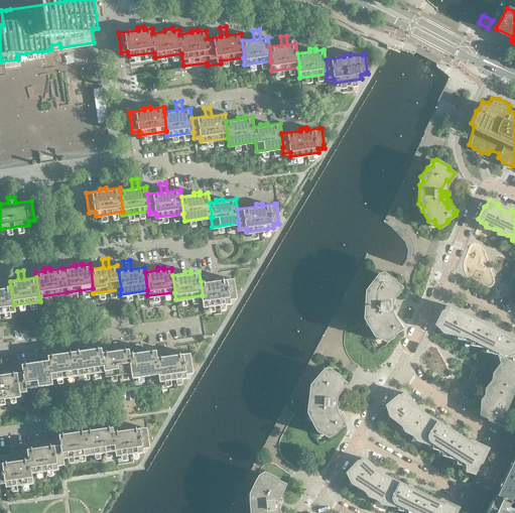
[(392,304),(391,304),(390,304),(387,304),(387,302),(393,293),(395,294),(401,286),(395,282),(394,280),(383,272),(379,274),(378,280),(374,280),(367,289),(367,290),(370,294),(366,297),(365,317),(370,319),(369,324),(368,324),(374,335),(375,334),(380,334),(382,338),(381,338),(386,340),(394,335),(394,333),(401,328),(400,326),(403,325),(396,314),(395,313),(394,313),(392,315),(395,319),(393,321),(387,311),(387,309),(390,309),(391,309),(392,309),(393,309),(393,308),(394,308),(394,307),(394,306),(394,305),(393,304),(392,304)]
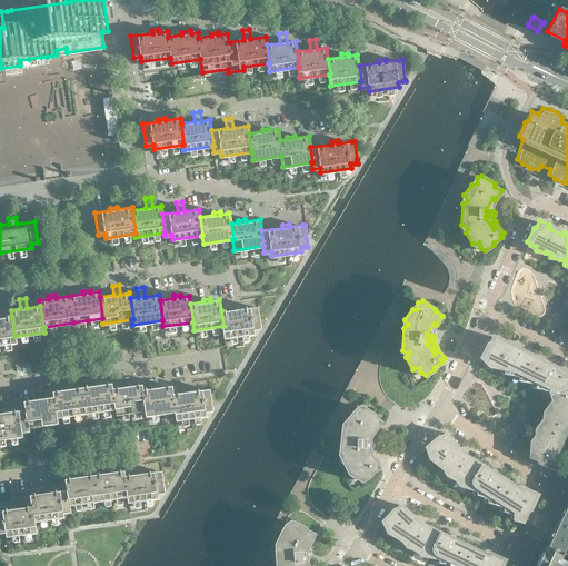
[(260,325),(258,306),(255,306),(241,308),(241,305),(235,306),(235,309),(221,310),(223,326),(222,326),(223,337),(241,335),(253,333),(253,328),(258,328),(260,327),(260,325)]
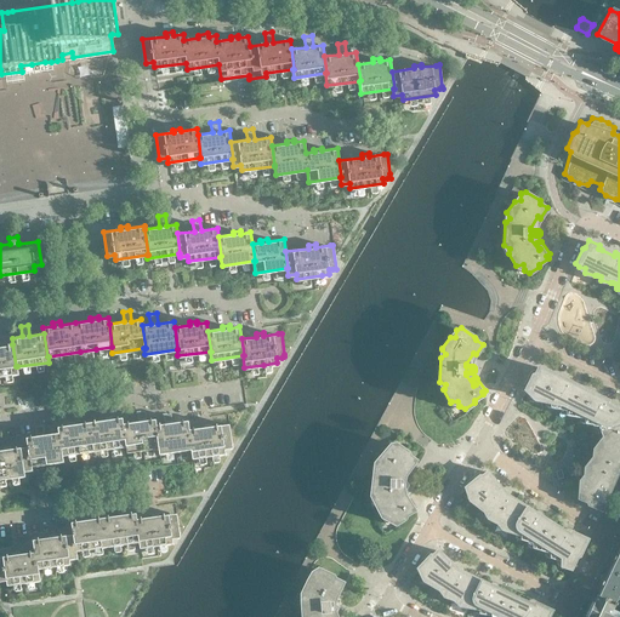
[(16,366),(12,344),(0,346),(0,375),(18,372),(17,366),(16,366)]
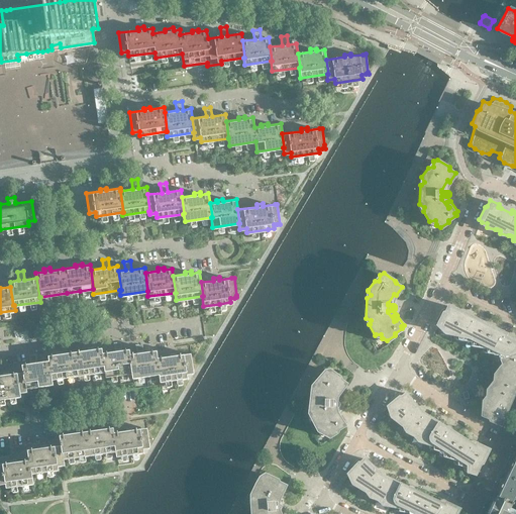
[(478,345),(489,323),(470,314),(469,317),(455,310),(457,308),(448,304),(444,310),(442,311),(436,323),(440,326),(444,327),(444,331),(452,333),(457,333),(457,337),(466,339),(471,340),(471,343),(471,344),(478,345)]
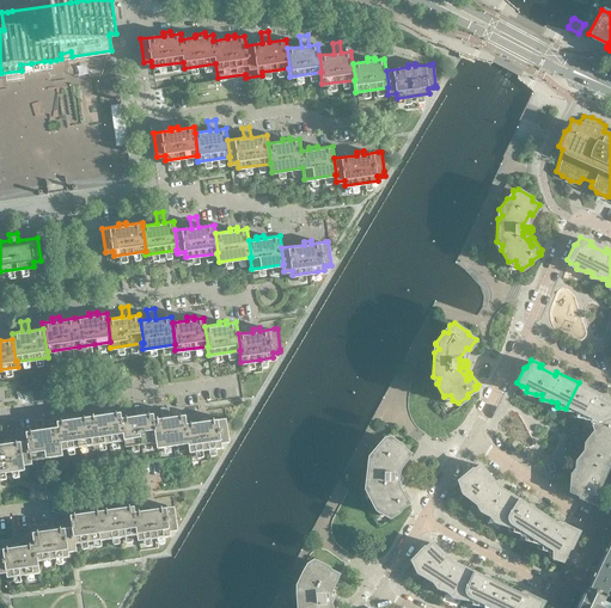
[(610,401),(599,395),(600,393),(579,382),(566,409),(570,410),(575,410),(575,415),(582,417),(586,416),(588,416),(590,419),(591,424),(610,416),(610,401)]
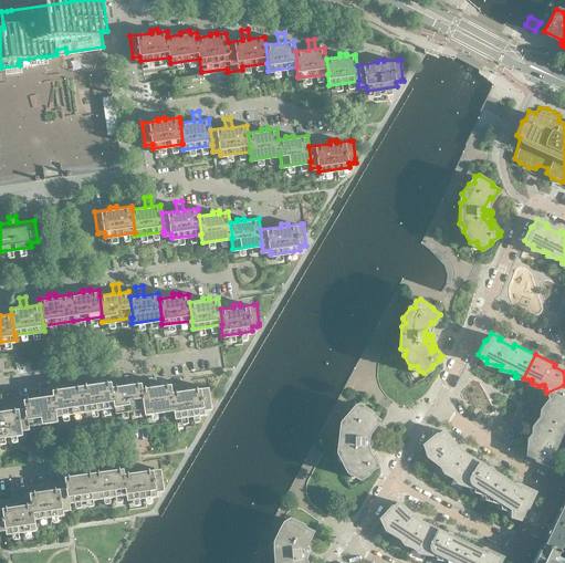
[(145,407),(142,386),(142,381),(133,382),(132,373),(124,374),(126,383),(112,385),(115,406),(114,406),(115,412),(144,407),(145,407)]
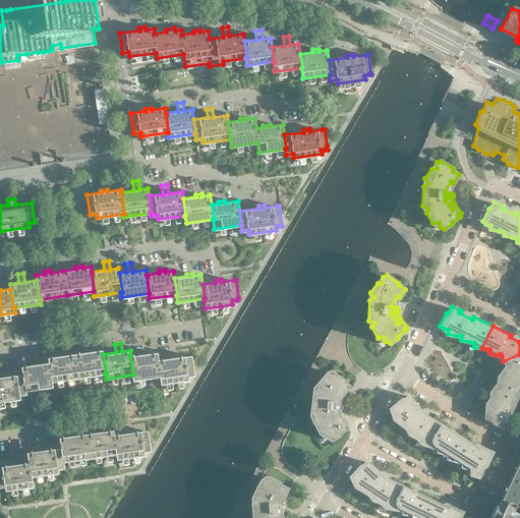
[(161,376),(159,359),(158,352),(143,353),(142,345),(136,346),(137,354),(130,355),(133,375),(132,375),(133,380),(160,376),(161,376)]
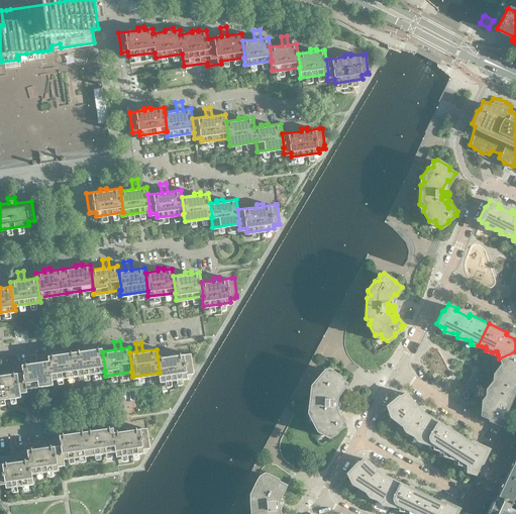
[(105,371),(102,351),(101,346),(93,347),(93,345),(87,346),(87,348),(75,350),(62,352),(62,349),(56,350),(56,353),(47,354),(48,360),(52,379),(52,378),(66,377),(79,375),(104,371),(105,371)]
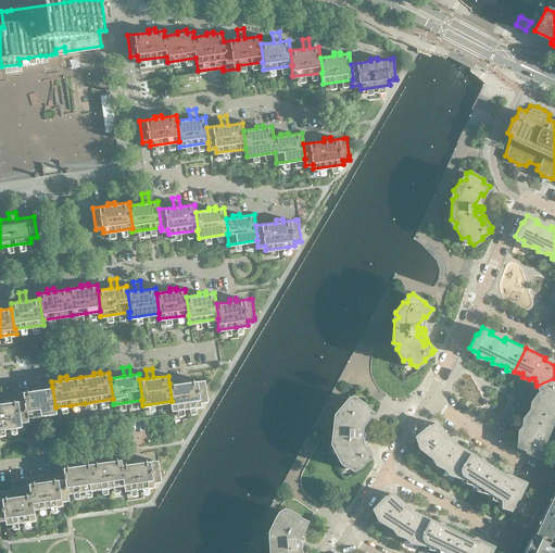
[(207,398),(205,385),(205,382),(204,378),(202,379),(189,380),(188,378),(181,379),(183,381),(169,384),(172,401),(171,401),(172,410),(189,407),(201,405),(201,401),(204,401),(207,400),(207,398)]
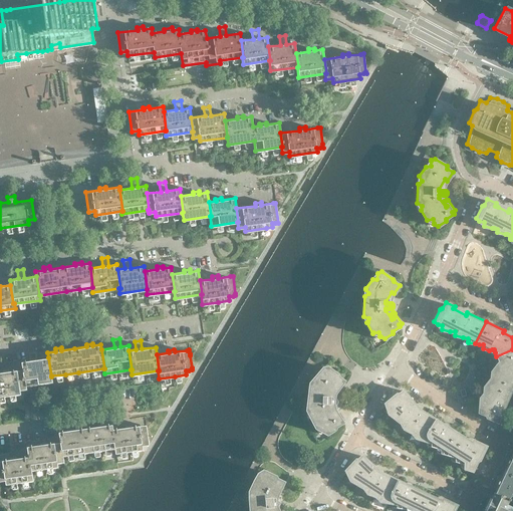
[(512,349),(496,356),(499,362),(495,365),(495,364),(491,370),(493,373),(491,376),(490,376),(490,377),(511,387),(512,382),(512,349)]
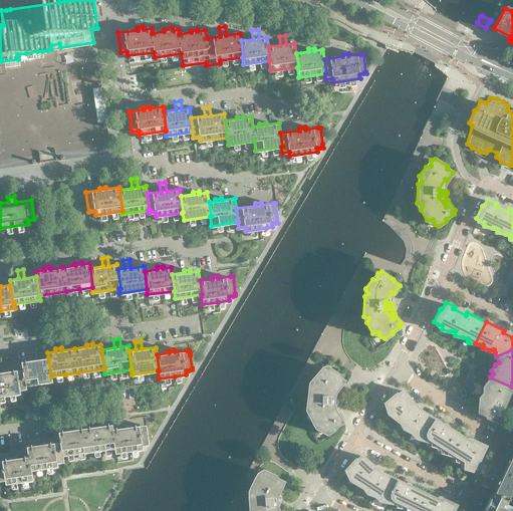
[(51,376),(48,357),(35,358),(34,350),(28,351),(29,359),(21,360),(22,368),(25,385),(26,385),(52,380),(51,375),(51,376)]
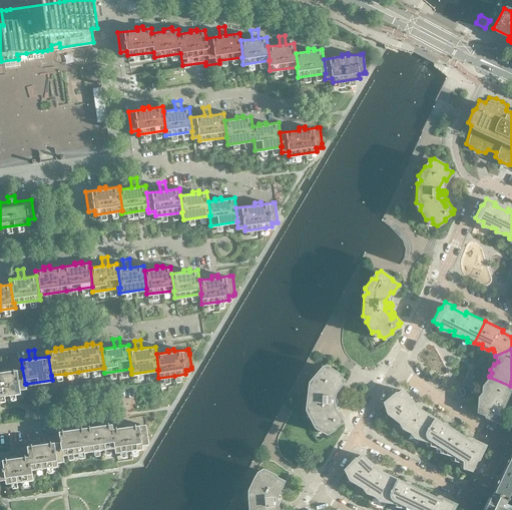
[(334,397),(333,398),(332,398),(329,398),(329,395),(336,386),(338,388),(344,380),(338,376),(338,373),(327,366),(322,367),(323,367),(322,373),(318,373),(317,373),(310,382),(312,387),(309,390),(309,389),(306,409),(307,409),(312,412),(310,416),(315,426),(316,426),(321,426),(322,430),(327,433),(335,428),(335,426),(343,421),(341,419),(344,418),(338,408),(337,407),(336,407),(335,407),(334,408),(337,413),(335,414),(329,404),(329,402),(332,402),(333,402),(335,403),(336,402),(336,401),(337,401),(337,400),(337,399),(336,399),(336,398),(335,398),(334,397)]
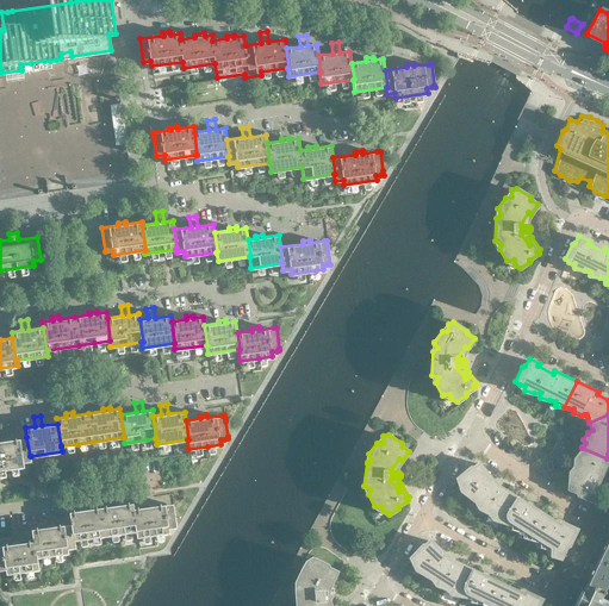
[(30,456),(26,437),(11,439),(10,436),(2,437),(4,441),(0,441),(0,469),(24,467),(24,462),(31,461),(31,456),(30,456)]
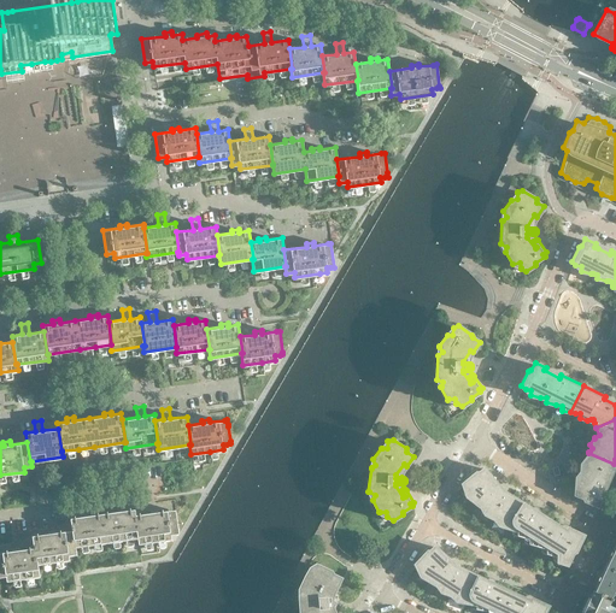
[(606,483),(610,473),(614,464),(588,453),(581,463),(584,466),(580,470),(576,476),(579,479),(575,483),(574,493),(584,496),(584,499),(597,505),(603,489),(604,490),(606,484),(606,483)]
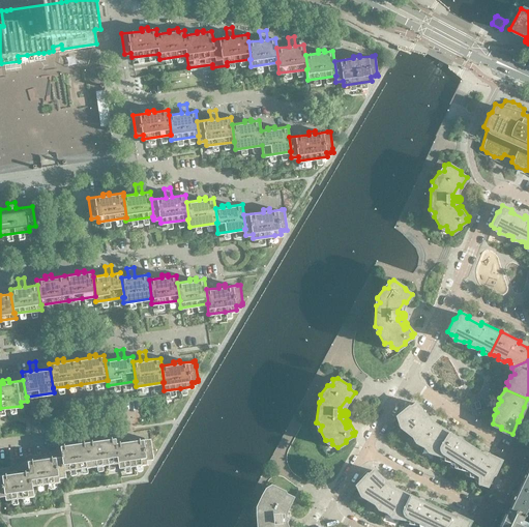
[(443,428),(436,422),(431,419),(430,421),(428,420),(419,411),(422,409),(415,401),(411,405),(409,404),(397,414),(398,419),(399,419),(402,421),(401,425),(400,426),(412,435),(416,437),(416,440),(416,441),(423,445),(429,446),(429,449),(429,450),(430,450),(443,428)]
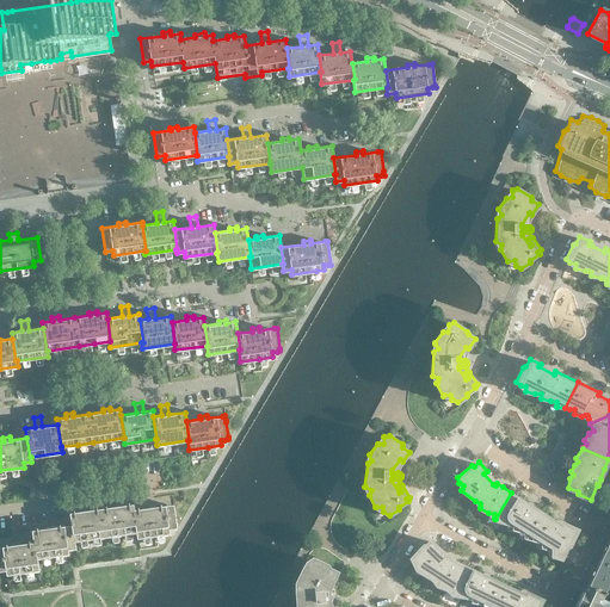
[(527,538),(543,513),(531,506),(533,503),(530,500),(528,500),(527,502),(511,493),(495,519),(506,522),(511,524),(511,528),(518,531),(523,532),(523,536),(523,537),(527,538)]
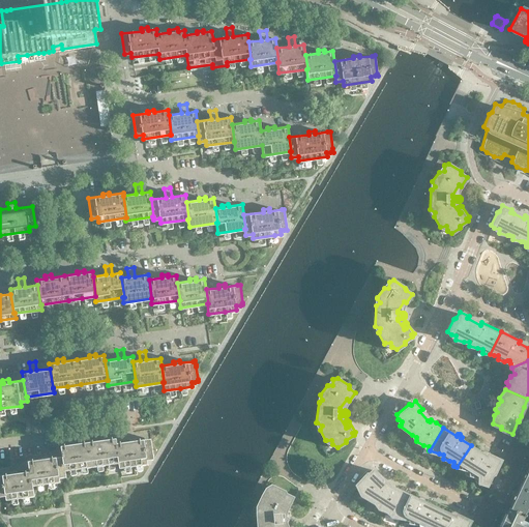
[(119,461),(116,442),(116,437),(108,438),(106,429),(99,430),(100,439),(88,440),(91,465),(118,462),(119,461)]
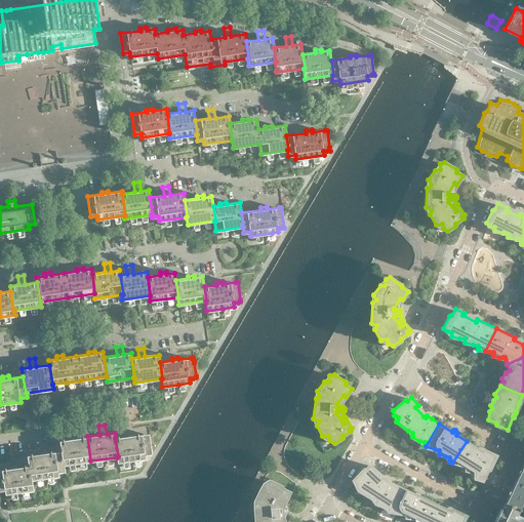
[(90,460),(87,436),(74,438),(73,430),(67,430),(68,439),(59,440),(62,450),(64,465),(90,460)]
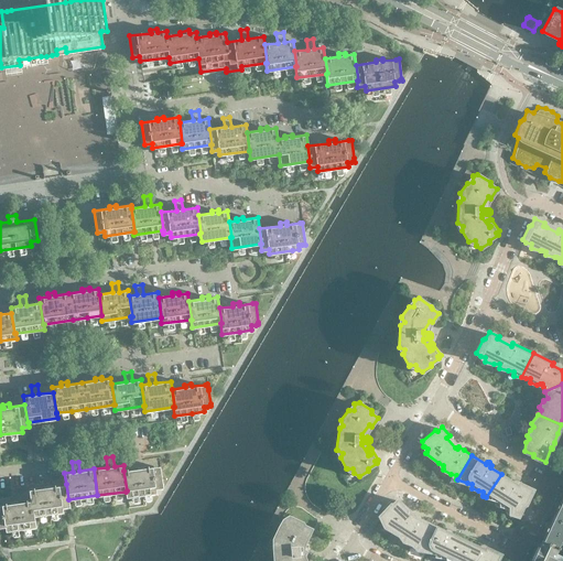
[(160,467),(160,465),(157,465),(143,467),(143,465),(137,465),(137,468),(123,471),(127,491),(126,492),(127,497),(144,494),(157,493),(155,488),(160,487),(163,487),(162,484),(160,467)]
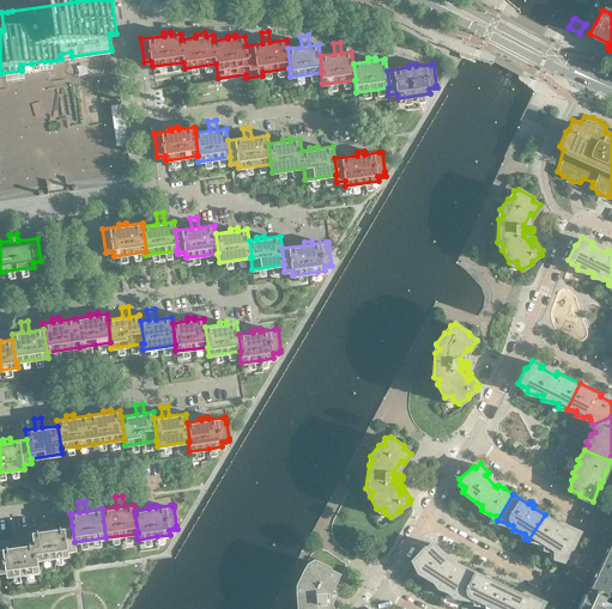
[(571,547),(580,530),(563,523),(563,521),(563,519),(558,519),(557,522),(545,515),(528,540),(537,542),(543,543),(543,548),(541,548),(549,550),(553,552),(553,556),(563,560),(569,548),(571,547)]
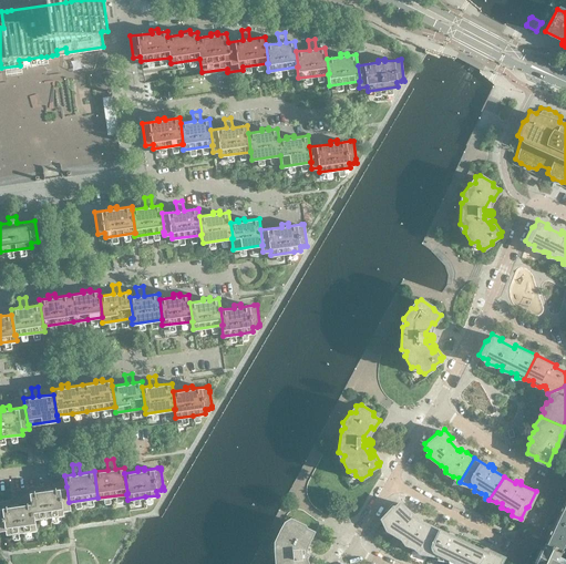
[(70,509),(69,502),(67,486),(51,489),(51,486),(43,488),(44,490),(30,492),(31,503),(33,519),(34,519),(63,514),(63,510),(70,509)]
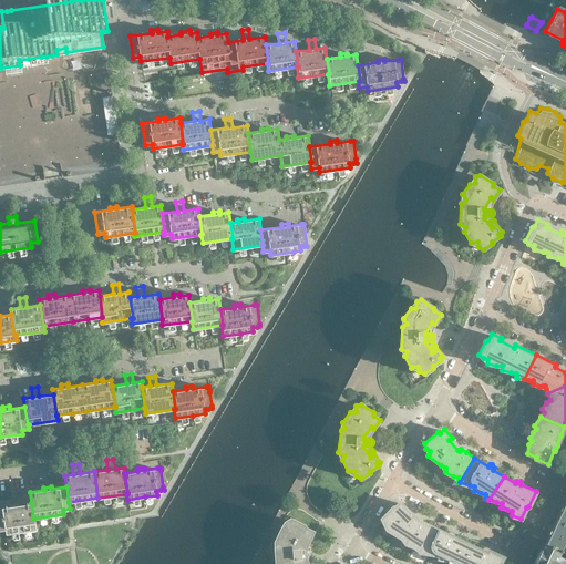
[(555,519),(555,520),(565,524),(565,495),(565,496),(562,505),(561,506),(562,506),(559,510),(559,511),(555,519)]
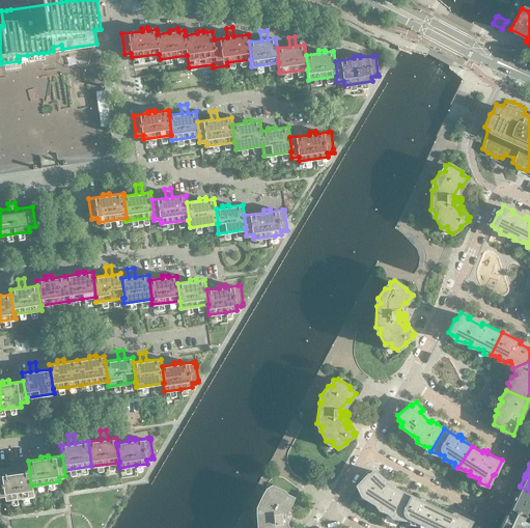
[(393,517),(405,492),(392,485),(391,488),(388,487),(388,485),(380,478),(381,476),(373,469),(369,473),(367,473),(357,484),(359,489),(363,491),(362,494),(362,495),(375,503),(380,504),(380,507),(379,508),(388,511),(392,512),(392,516),(392,517),(393,517)]
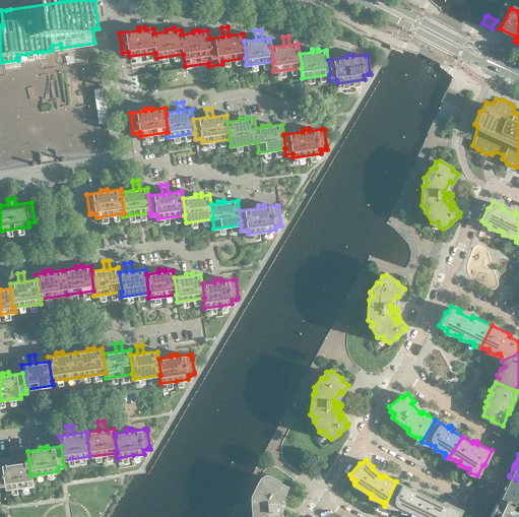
[(30,475),(28,461),(16,462),(16,460),(10,461),(10,463),(0,464),(0,486),(5,485),(5,489),(33,485),(33,479),(31,475),(30,475)]
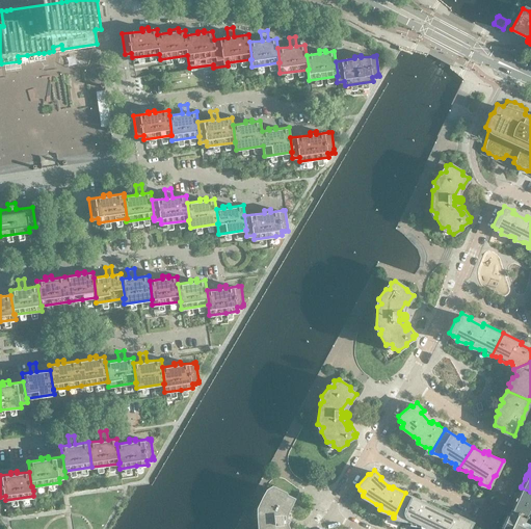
[(287,518),(286,518),(286,517),(281,518),(281,516),(283,514),(288,505),(289,506),(290,506),(294,498),(287,495),(286,492),(272,485),(267,490),(267,491),(267,496),(264,497),(263,496),(258,507),(259,508),(261,512),(259,516),(258,516),(259,527),(260,528),(261,528),(262,528),(293,528),(292,527),(291,527),(290,527),(288,528),(286,528),(284,525),(282,525),(282,523),(287,523),(287,522),(288,522),(289,521),(289,520),(289,519),(288,518),(287,518)]
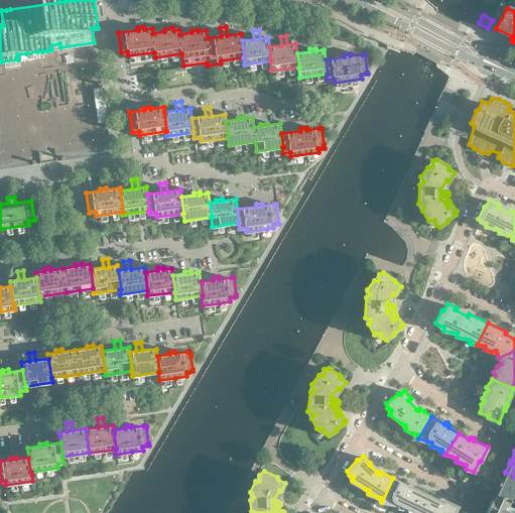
[(499,486),(495,493),(510,500),(514,502),(514,501),(514,477),(505,473),(501,481),(501,482),(499,485),(499,486)]
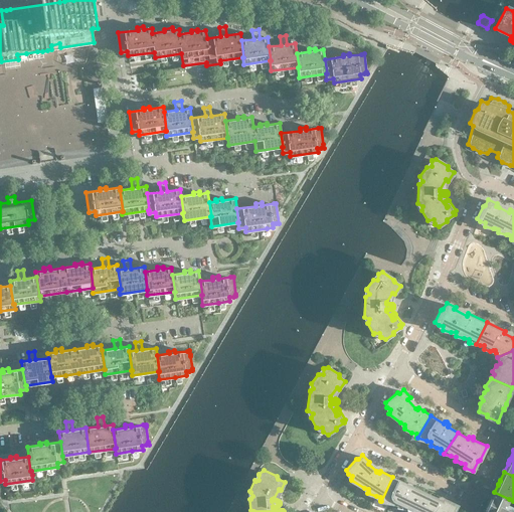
[(413,511),(423,492),(410,486),(411,484),(409,481),(408,481),(406,481),(405,483),(392,477),(381,501),(391,503),(391,502),(396,503),(396,506),(396,507),(402,508),(406,509),(406,511),(413,511)]
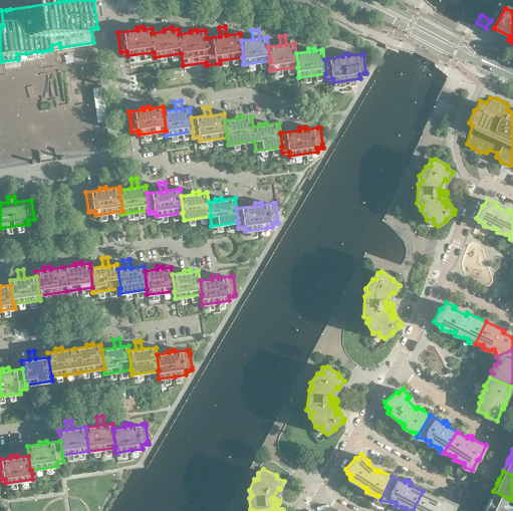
[(452,510),(456,504),(442,497),(442,495),(438,495),(437,497),(423,491),(413,510),(452,510)]
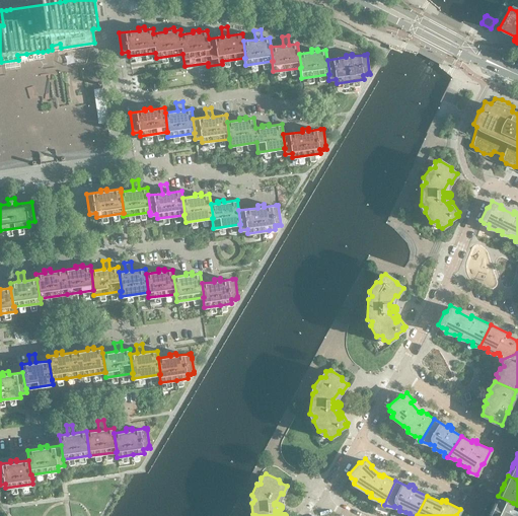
[(513,515),(516,511),(510,509),(513,503),(498,496),(498,497),(496,501),(496,502),(494,505),(494,506),(492,510),(491,511),(492,511),(490,515),(490,514),(489,515),(490,515),(489,515),(513,515)]
